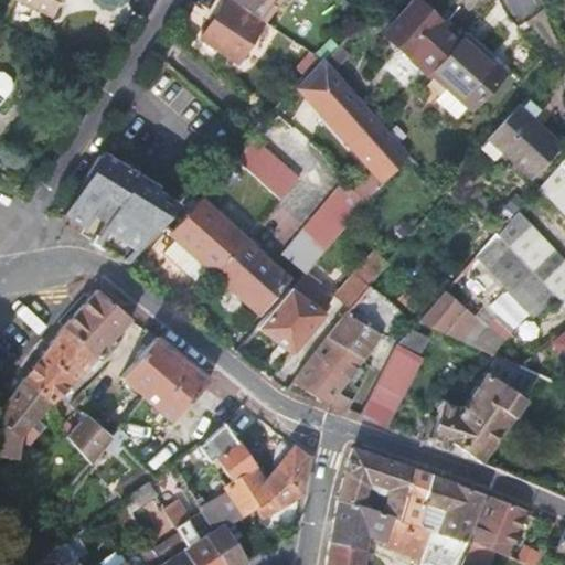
[(14,0),(51,19),(60,0),(14,0)]
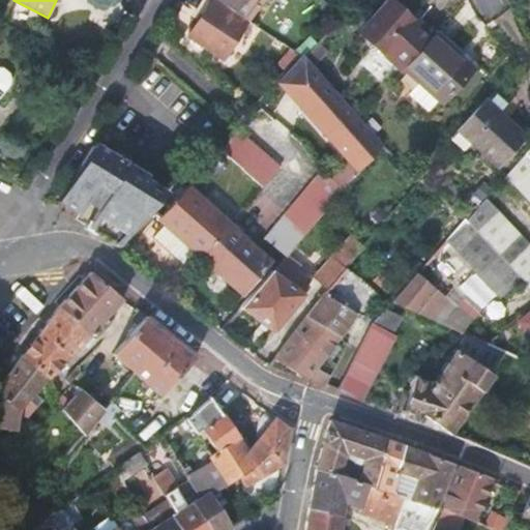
[(187,0),(175,21),(187,28),(201,7),(188,0),(187,0)]
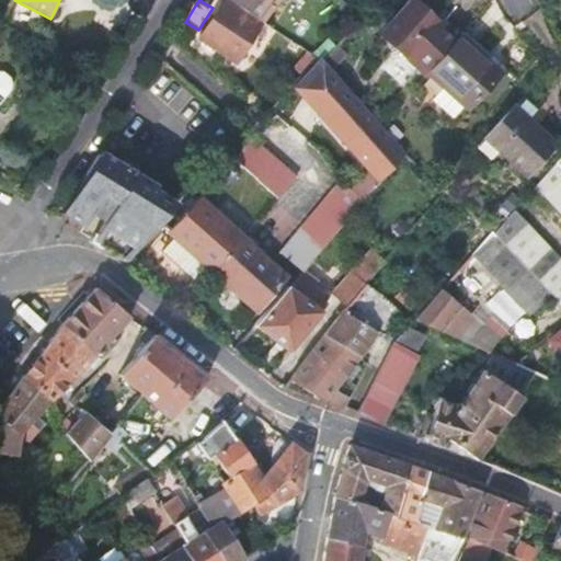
[(412,0),(382,34),(426,76),(428,73),(459,39),(442,23),(441,25),(412,0)]
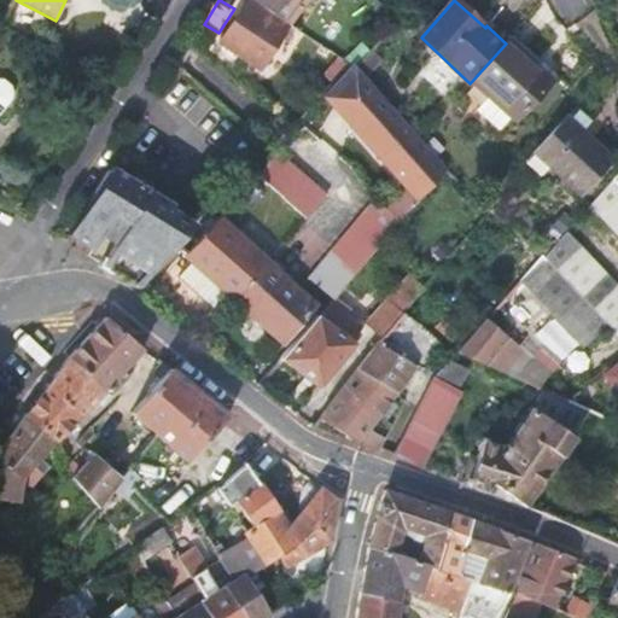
[(243,4),(217,42),(260,69),(289,25),(268,12),(264,17),(243,4)]
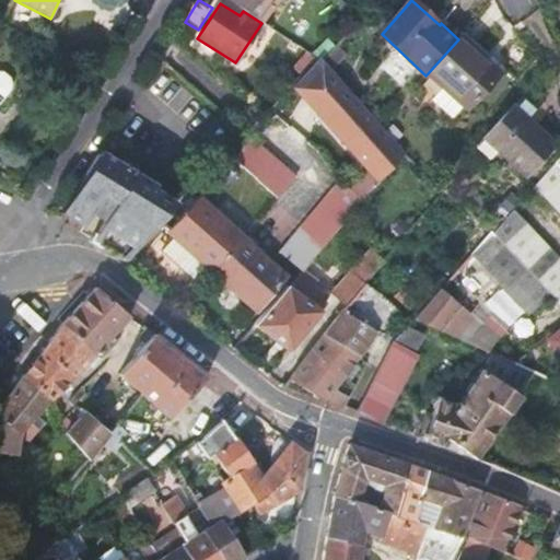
[(338,18),(345,24),(336,33),(343,41),(363,19),(347,8),(338,18)]
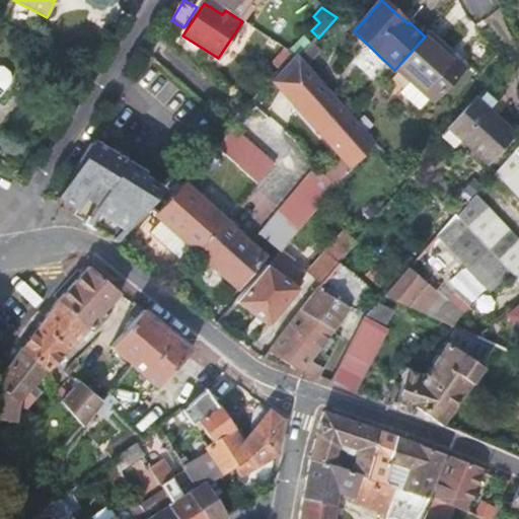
[(396,68),(432,101),(462,69),(445,53),(444,55),(425,36),(396,68)]
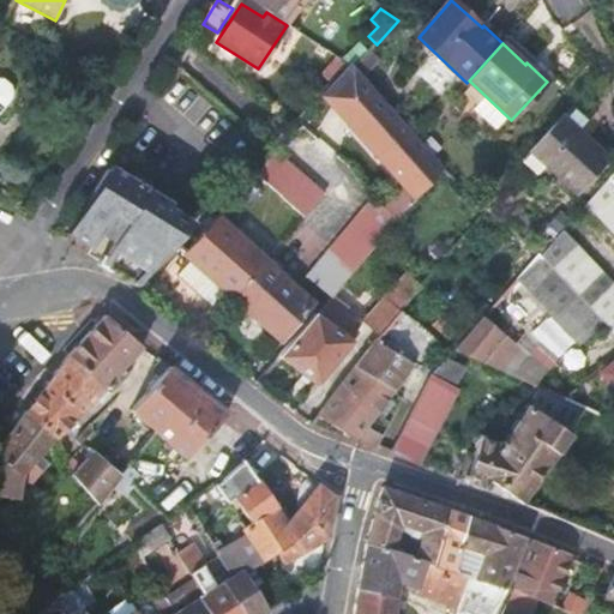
[(396,178),(308,277),(331,299),(444,173),(415,140),(354,68),(327,98),(396,178)]
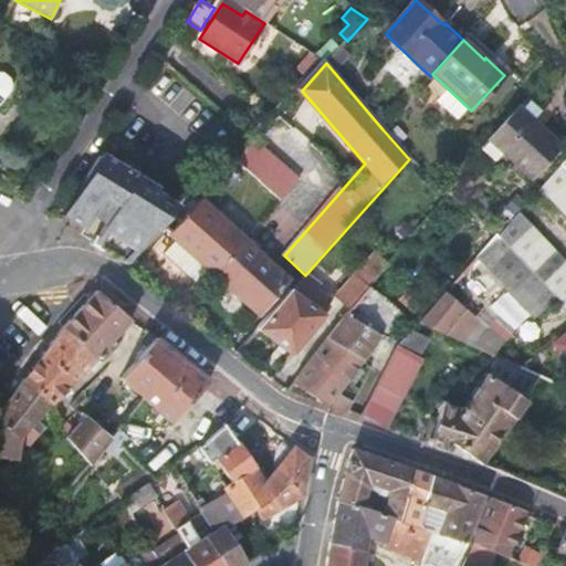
[(556,149),(514,113),(488,144),(528,181),(556,149)]
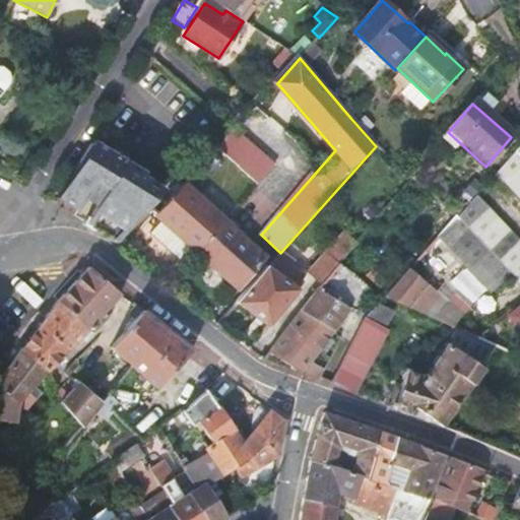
[(217,149),(261,186),(278,166),(236,129),(217,149)]
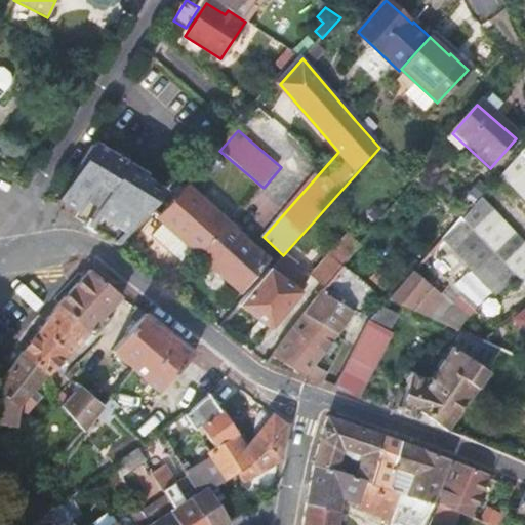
[(63,194),(83,208),(84,206),(95,214),(88,226),(103,236),(117,246),(165,194),(127,168),(133,159),(120,150),(113,159),(94,147),(63,194)]
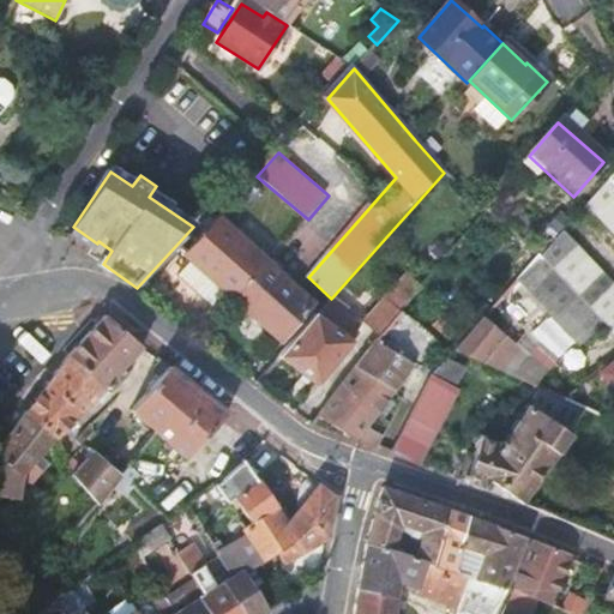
[(584,205),(613,238),(613,188),(606,181),(584,205)]
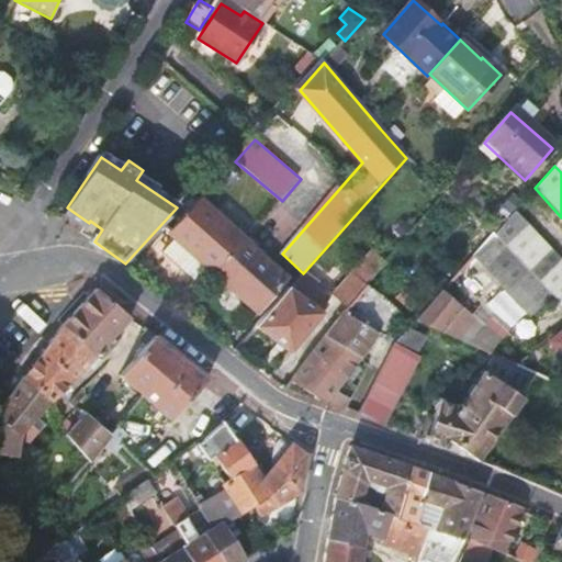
[(226,175),(226,179),(231,182),(235,183),(238,182),(242,180),(242,177),(242,172),(239,170),(236,168),(234,167),(231,168),(227,170),(226,172),(226,175)]
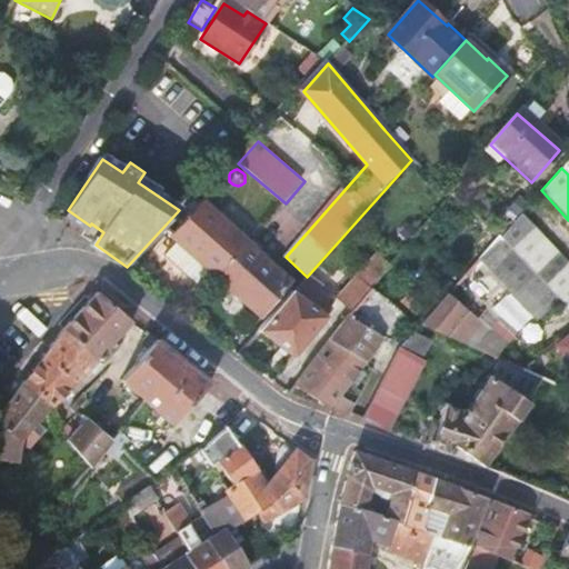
[(293,286),(203,202),(201,206),(197,201),(195,205),(199,209),(192,216),(188,211),(186,216),(189,219),(182,227),(178,222),(176,226),(180,230),(175,236),(170,231),(167,236),(172,239),(170,240),(176,245),(167,253),(205,288),(212,278),(260,321),(293,286)]
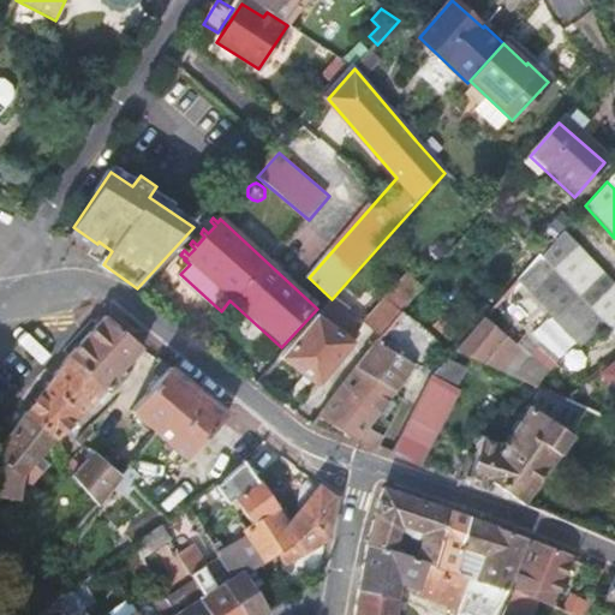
[(518,280),(587,344),(607,323),(614,329),(614,286),(559,236),(538,258),(518,280)]
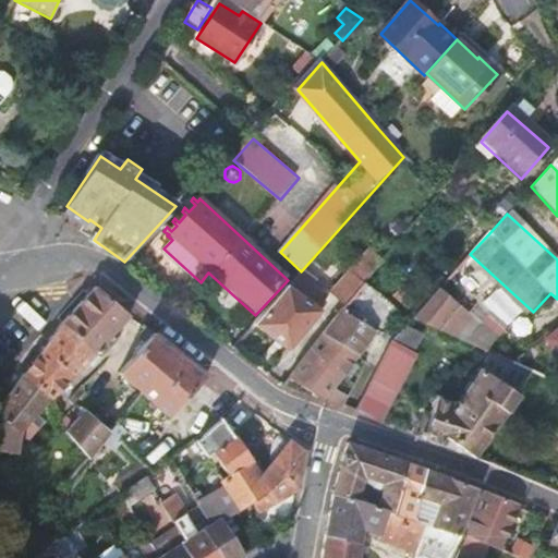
[(368,251),(330,293),(342,304),(362,282),(373,269),(377,266),(380,262),(368,251)]
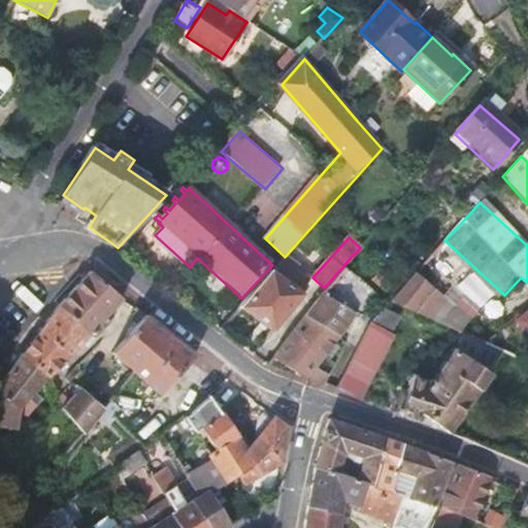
[(357,252),(364,258),(371,251),(363,244),(360,248),(357,252)]
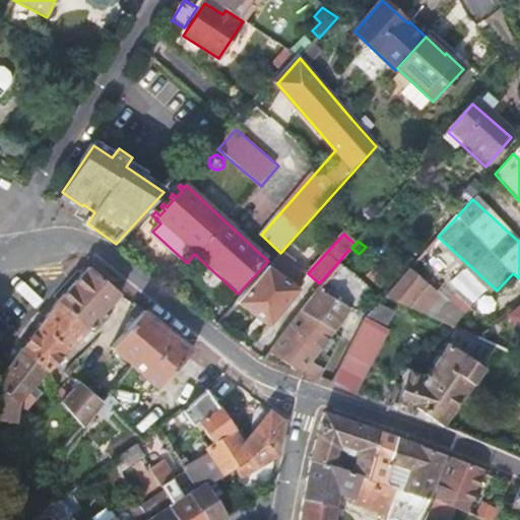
[(347,251),(337,263),(341,267),(351,255),(347,251)]
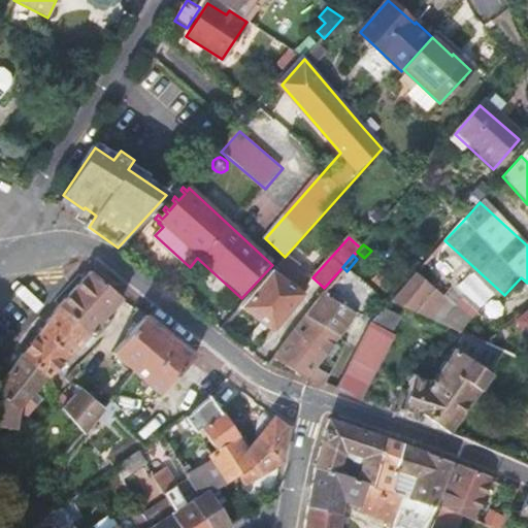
[(374,256),(362,270),(371,278),(378,271),(385,265),(374,256)]
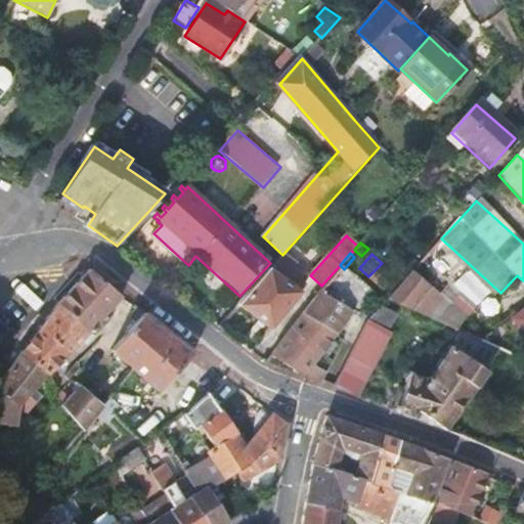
[(318,289),(301,313),(335,335),(343,324),(350,315),(354,319),(375,297),(361,286),(344,269),(340,265),(321,286),(318,289)]
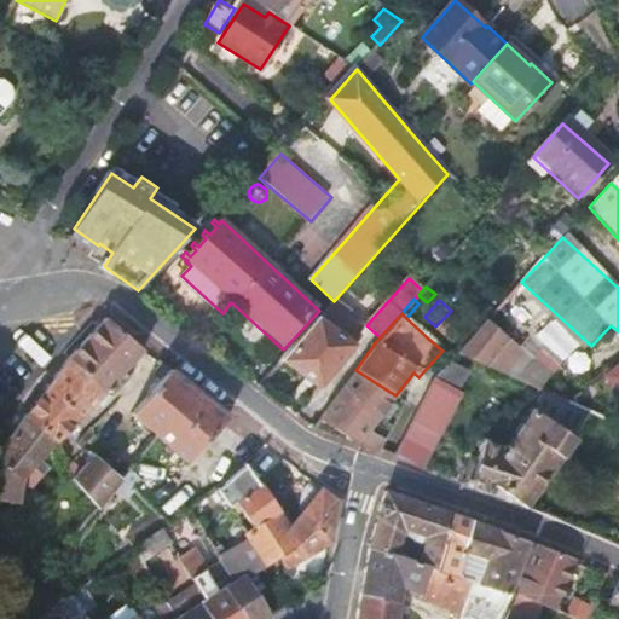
[(319,318),(279,363),(314,393),(354,348),(350,346),(354,341),(346,334),(342,339),(319,318)]
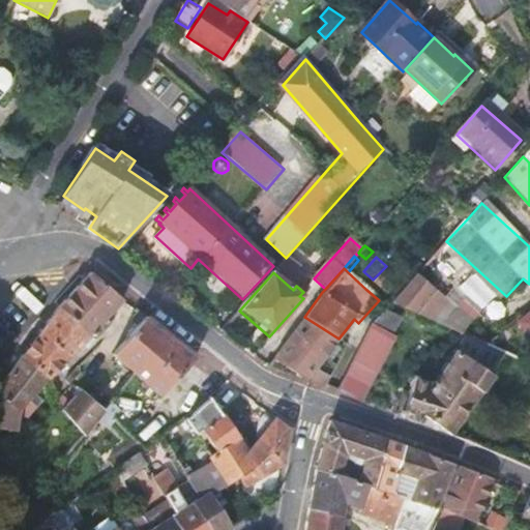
[(370,284),(384,296),(388,290),(393,285),(380,272),(373,280),(370,284)]
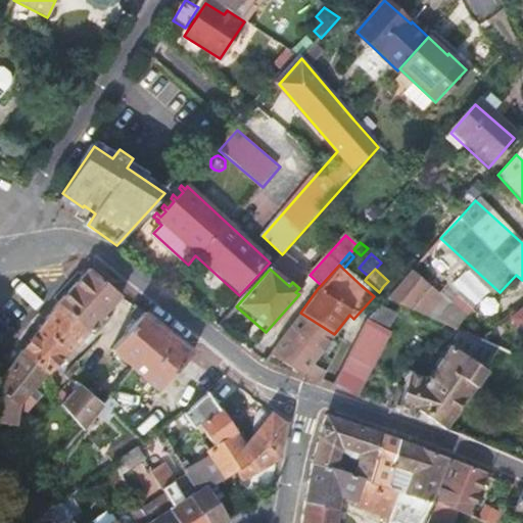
[(76,287),(57,305),(96,335),(125,298),(92,271),(76,287)]
